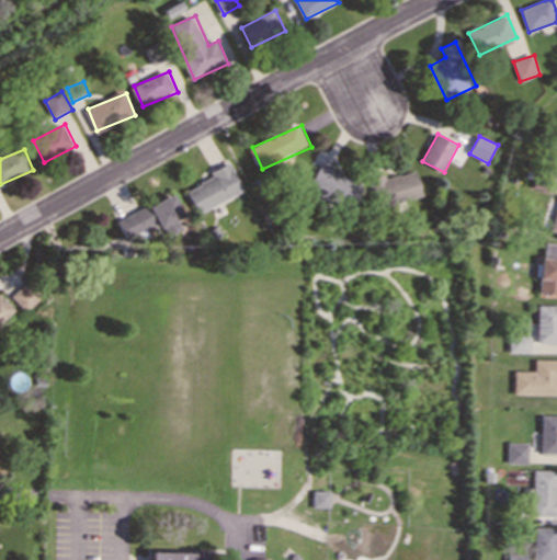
[(213,172),(216,179),(190,191),(201,214),(246,193),(232,163),(213,172)]
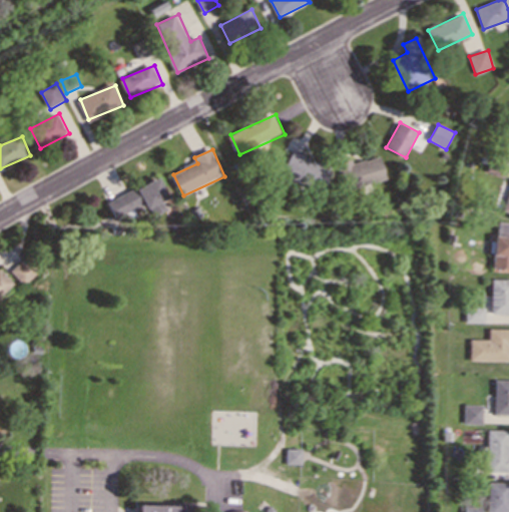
[(285,171),(326,190),(336,169),(295,150),(285,171)]
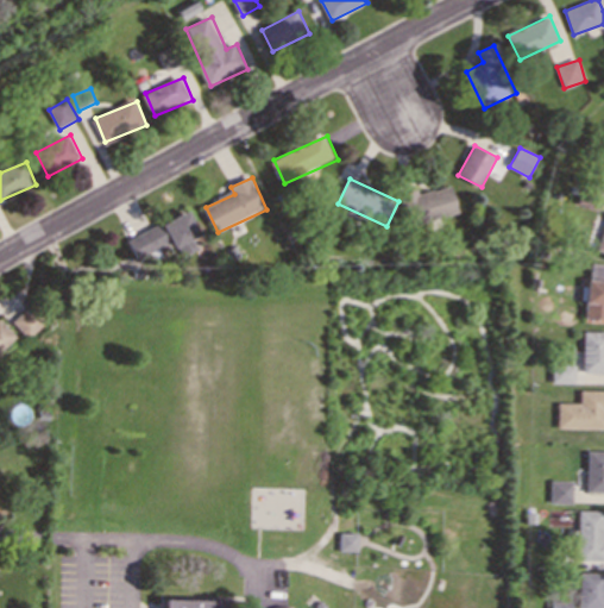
[(461,212),(453,186),(421,195),(420,190),(404,194),(414,226),(461,212)]
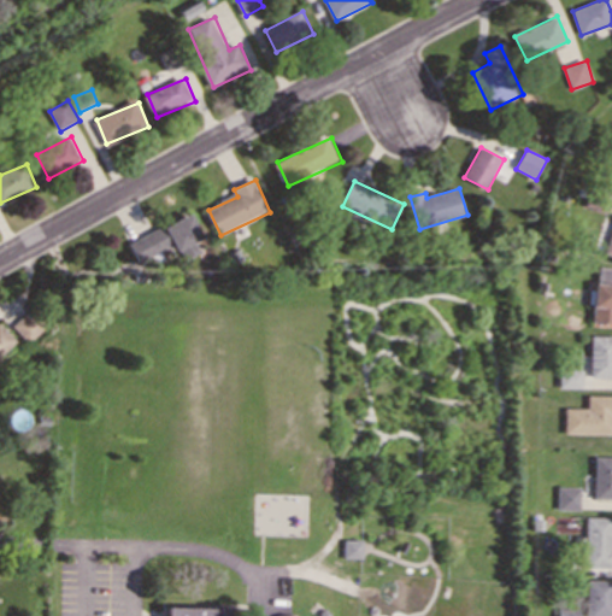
[(131,244),(141,263),(177,246),(186,262),(204,253),(199,241),(205,239),(193,213),(131,244)]
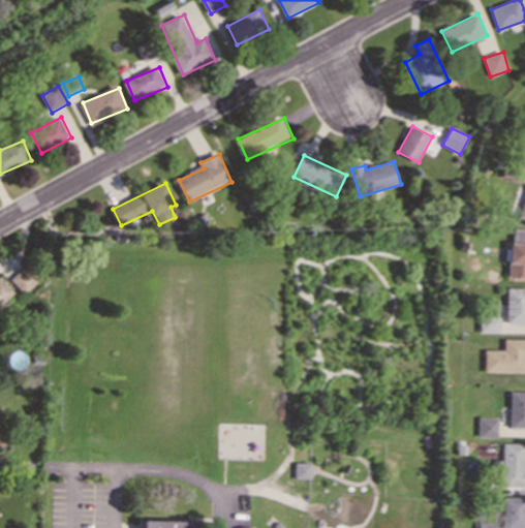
[(514,242),(524,242),(524,230),(515,230),(514,242)]
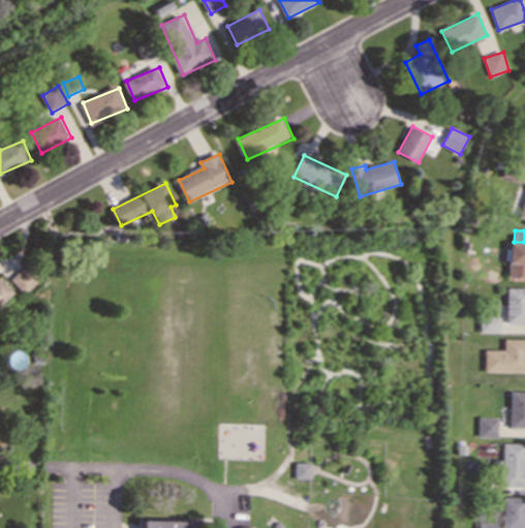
[(524,243),(512,243),(511,279),(524,279),(524,243)]
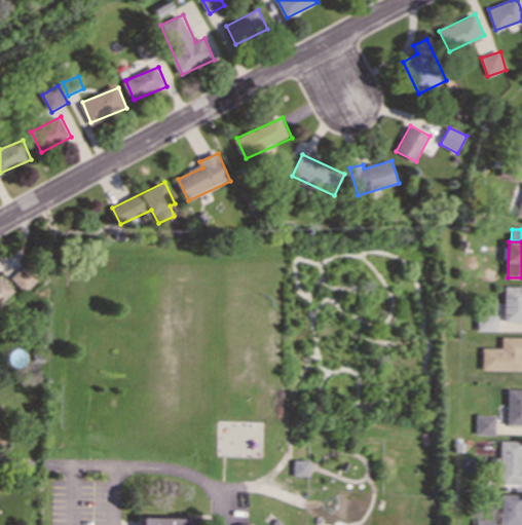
[(12,277),(26,293),(42,277),(29,263),(12,277)]
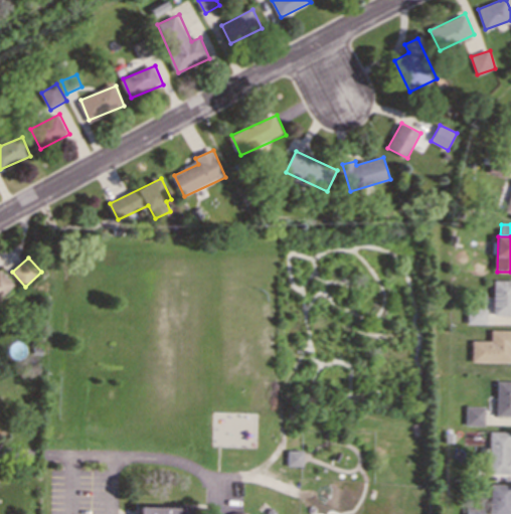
[(0,299),(15,286),(0,270),(0,299)]
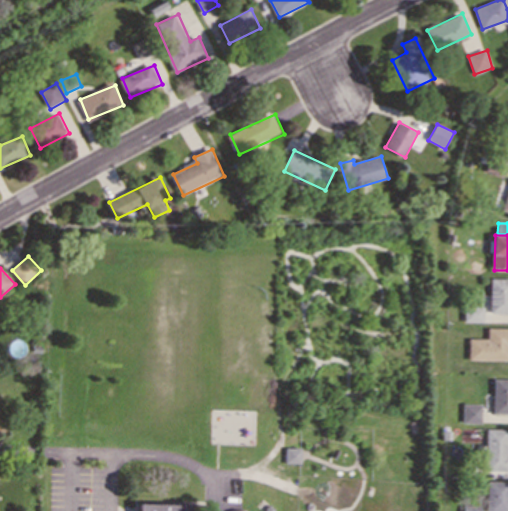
[(491,314),(507,314),(507,279),(492,279),(491,314)]
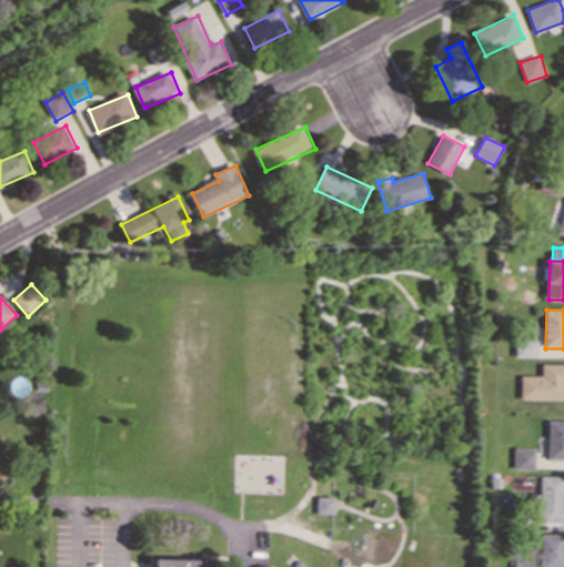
[(516,357),(537,357),(539,342),(517,342),(516,357)]
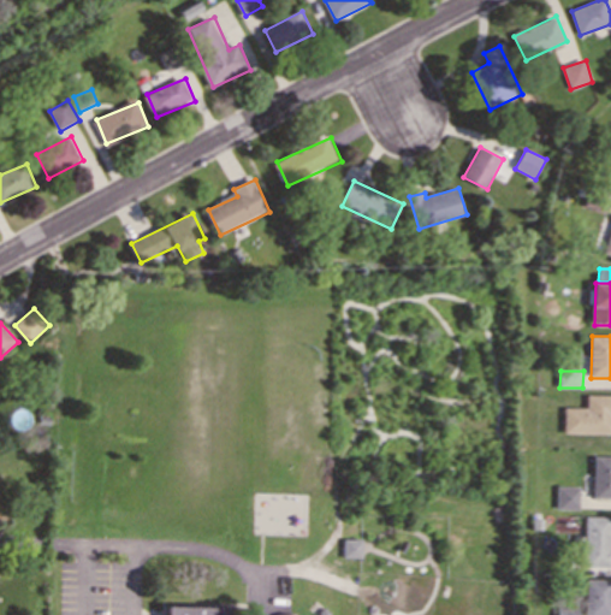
[(610,395),(588,395),(588,408),(565,408),(565,433),(610,435),(610,395)]
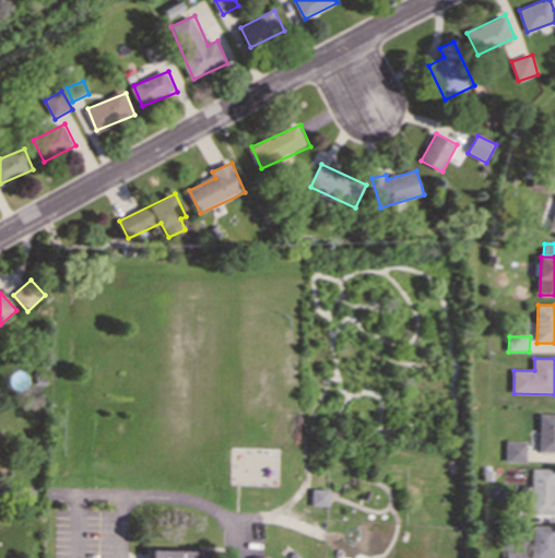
[(554,415),(541,415),(541,452),(554,452),(554,415)]
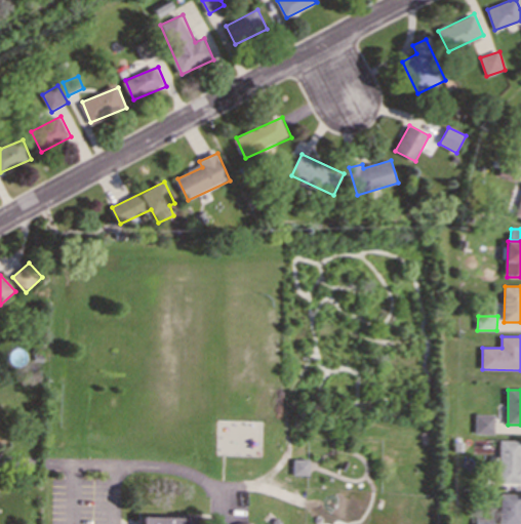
[(477,435),(496,435),(496,415),(477,414),(477,435)]
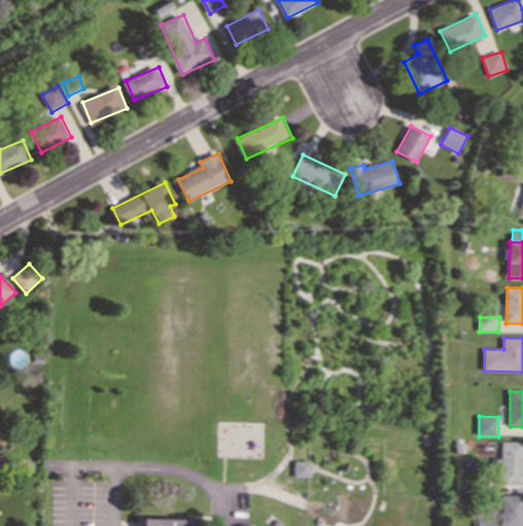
[(501,485),(522,485),(522,443),(502,443),(501,485)]
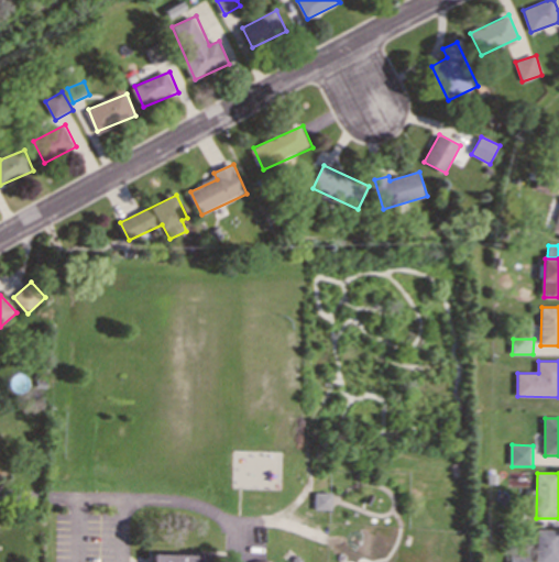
[(333,510),(333,493),(316,493),(316,510),(333,510)]
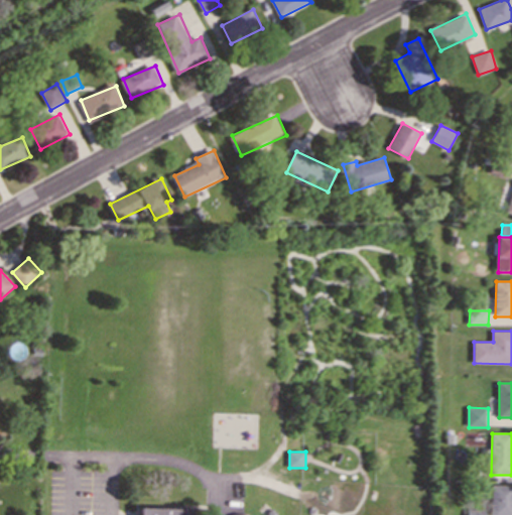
[(511,486),(494,485),(494,514),(511,514),(511,486)]
